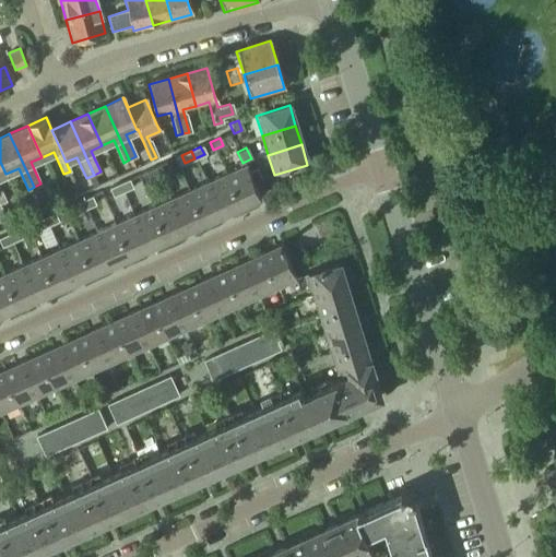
[(167,172),(163,163),(153,167),(156,176),(167,172)]
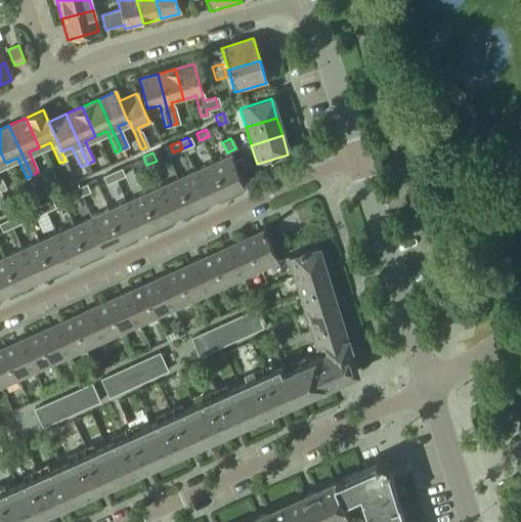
[(146,165),(143,157),(133,162),(137,169),(146,165)]
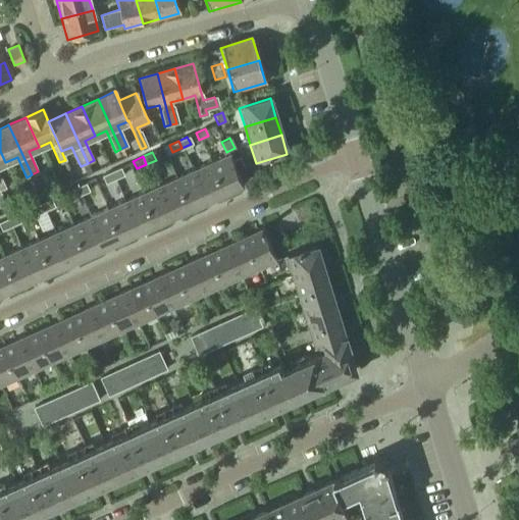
[(227,156),(210,164),(223,194),(241,187),(234,170),(241,167),(237,158),(229,161),(227,156)]
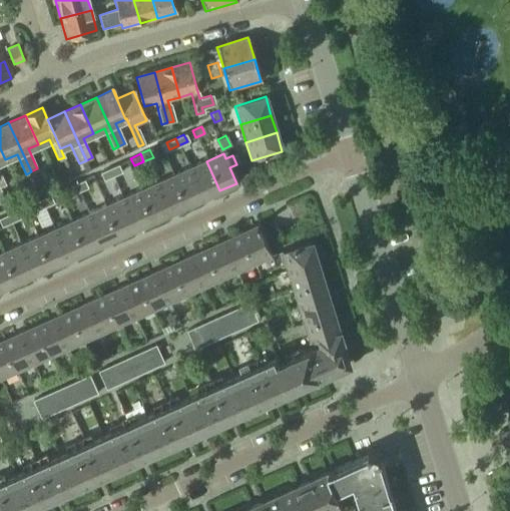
[(219,190),(206,161),(189,169),(202,198),(219,190)]
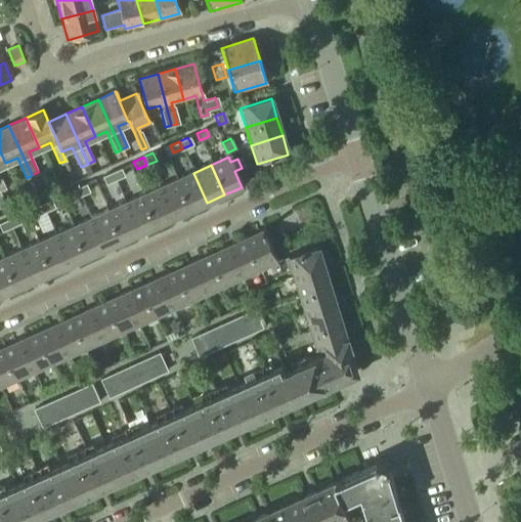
[(123,176),(120,168),(111,172),(115,181),(123,176)]
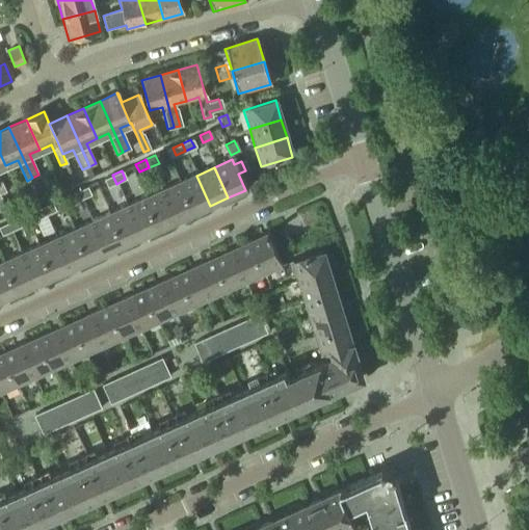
[(116,184),(112,175),(103,179),(107,187),(116,184)]
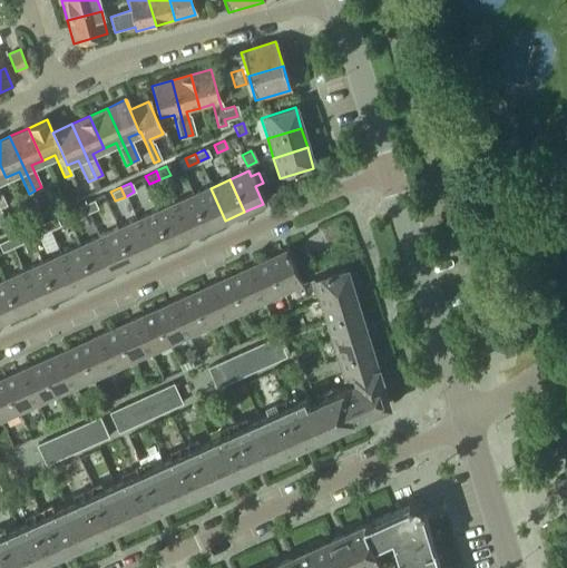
[(211,188),(192,196),(206,228),(225,221),(211,188)]
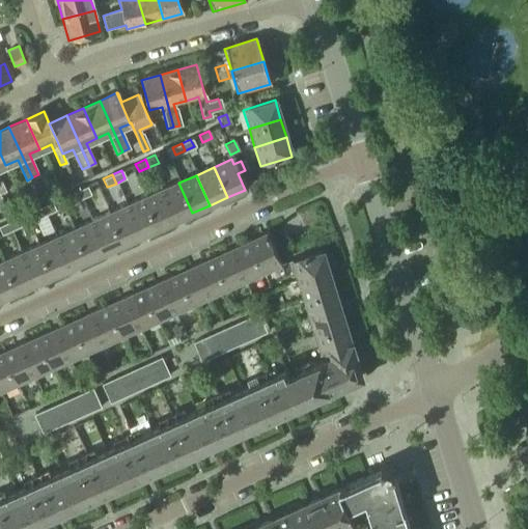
[(178,183),(161,191),(174,221),(192,213),(178,183)]
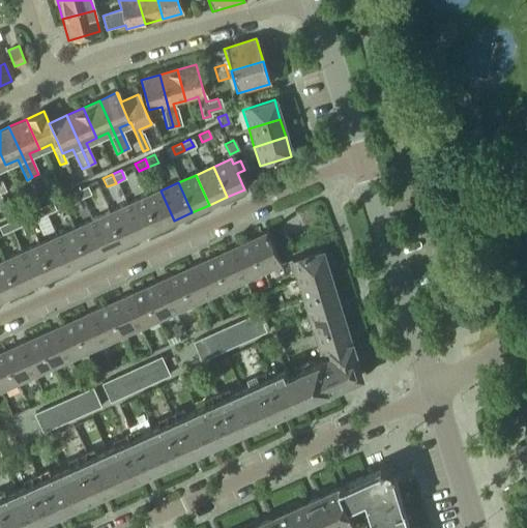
[(89,194),(86,186),(77,191),(80,198),(89,194)]
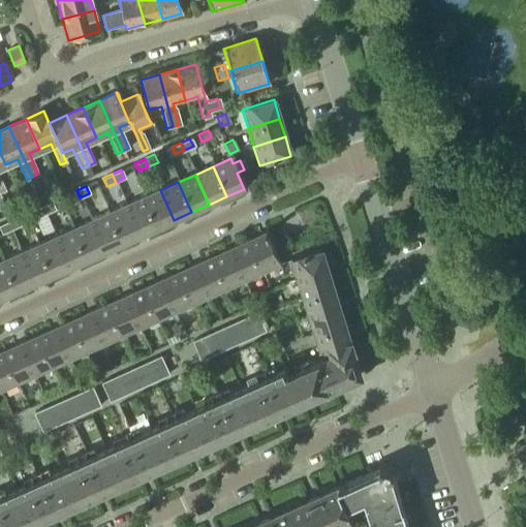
[(70,202),(80,197),(76,190),(67,194),(70,202)]
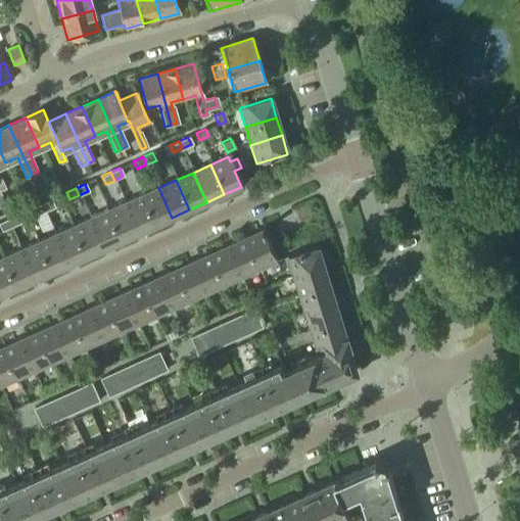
[(158,188),(141,196),(154,226),(172,218),(158,188)]
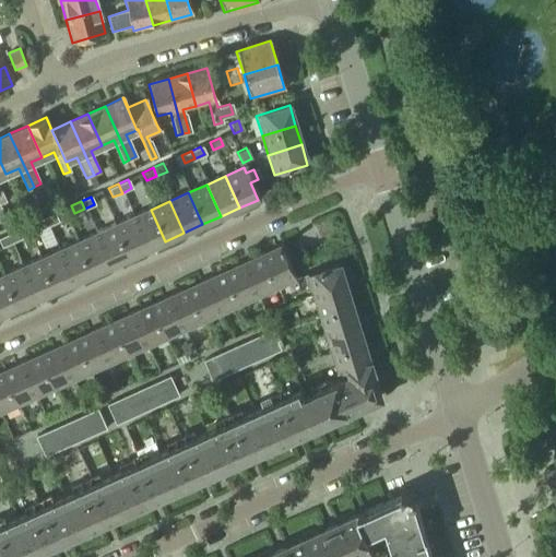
[(151,210),(132,217),(146,249),(165,241),(151,210)]
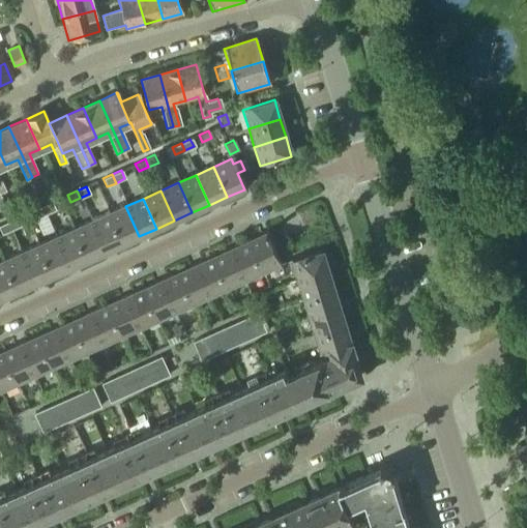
[(55,210),(51,202),(41,206),(46,214),(55,210)]
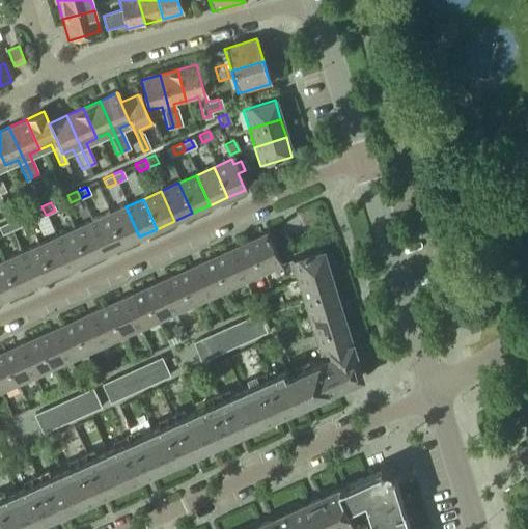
[(46,215),(42,206),(32,211),(36,219),(46,215)]
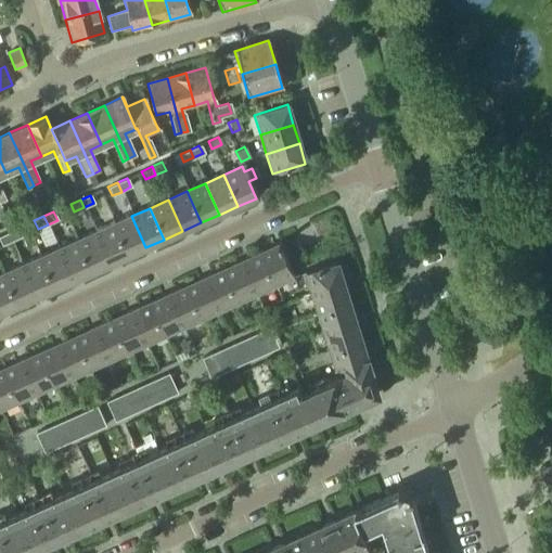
[(131,216),(113,224),(127,256),(145,247),(131,216)]
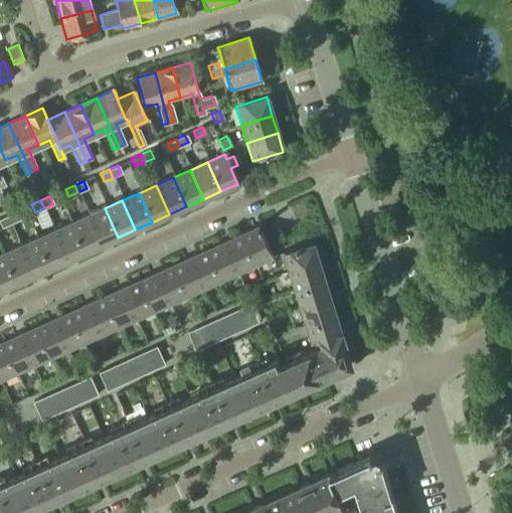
[(105,208),(88,215),(101,245),(118,237),(105,208)]
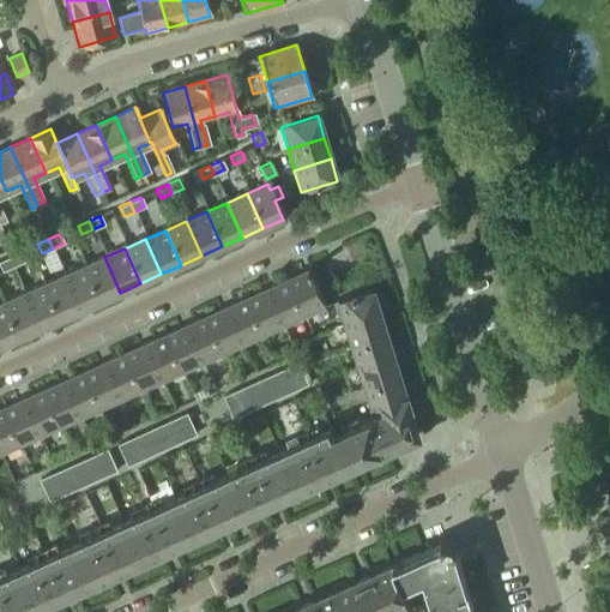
[(23,262),(18,253),(7,258),(12,267),(23,262)]
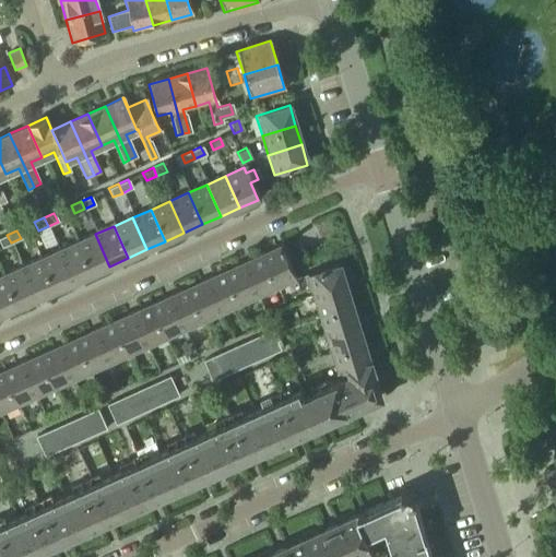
[(95,234),(77,243),(91,274),(109,267),(95,234)]
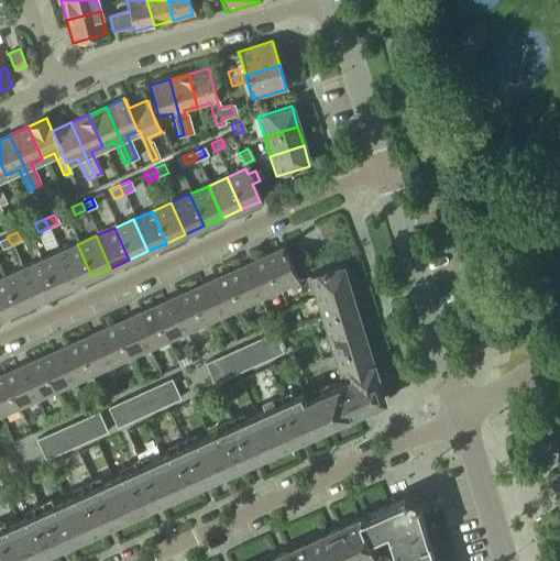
[(11,244),(7,237),(0,240),(0,246),(1,249),(11,244)]
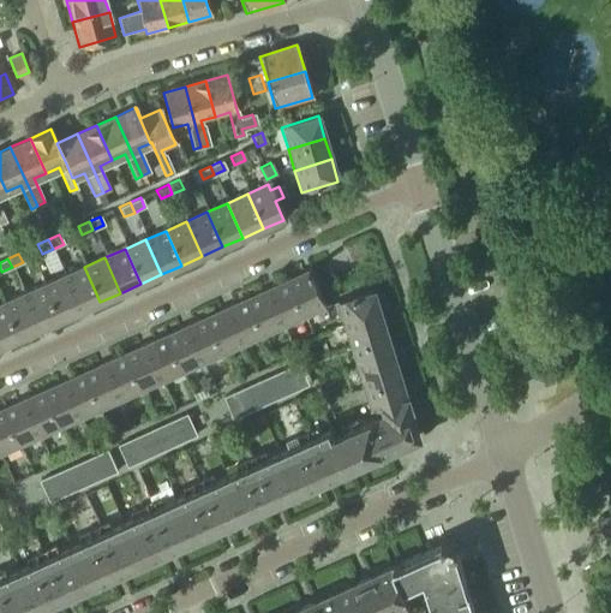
[(84,267),(64,277),(79,311),(100,302),(84,267)]
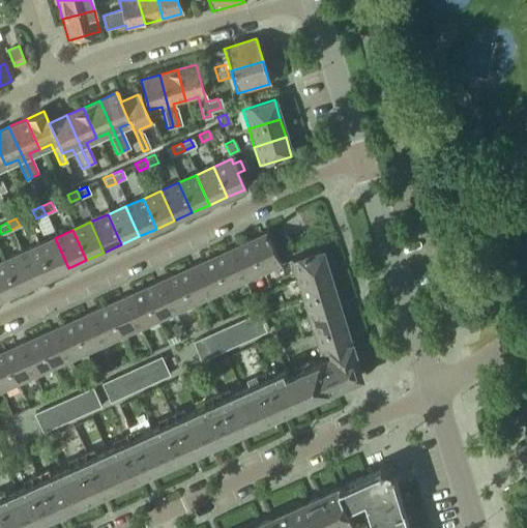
[(265,235),(247,242),(261,273),(279,265),(265,235)]
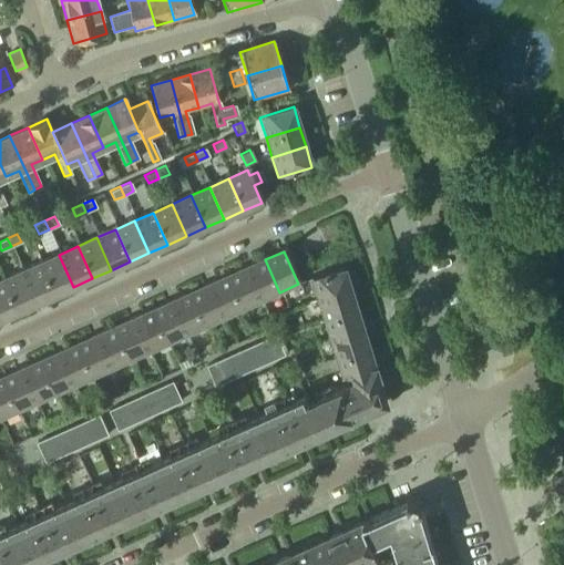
[(59,255),(40,263),(54,295),(73,287),(59,255)]
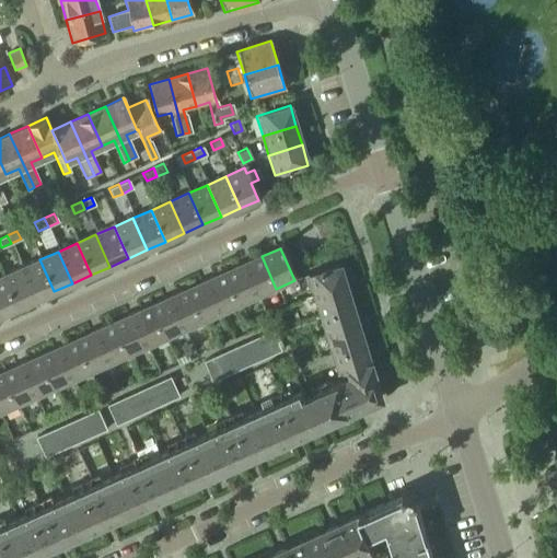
[(262,256),(244,265),(243,265),(257,297),(276,289),(262,256)]
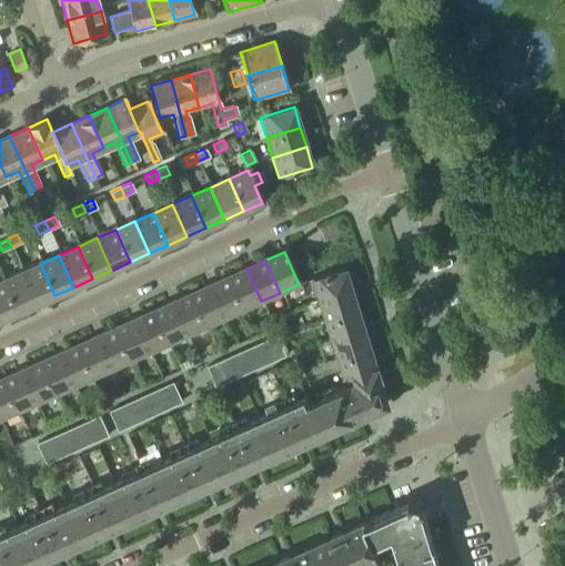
[(40,263),(21,272),(36,304),(54,295),(40,263)]
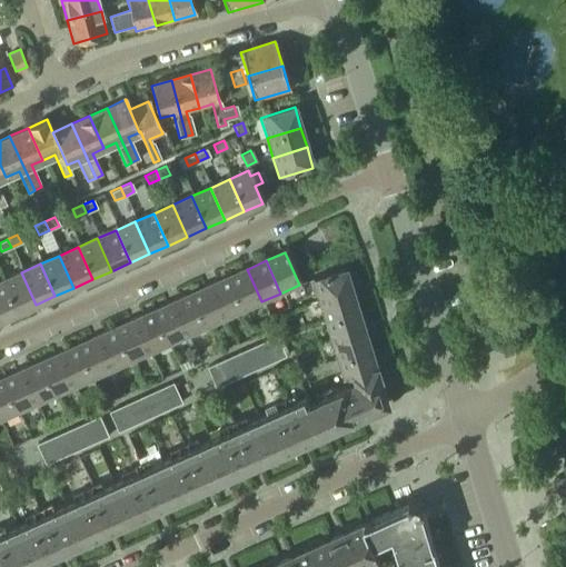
[(242,310),(261,301),(247,269),(228,278),(242,310)]
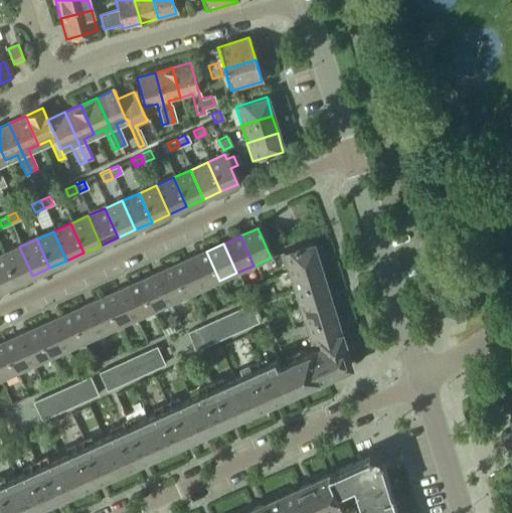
[(318,340),(320,345),(341,336),(312,243),(281,252),(309,343),(318,340)]
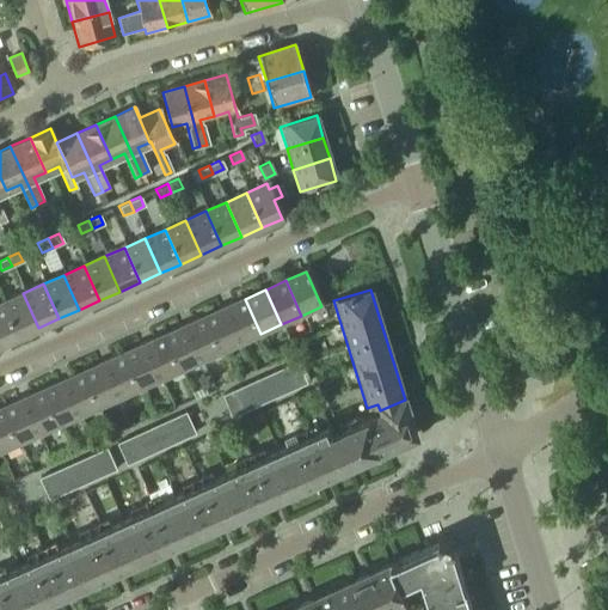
[(23,293),(2,303),(18,337),(38,328),(23,293)]
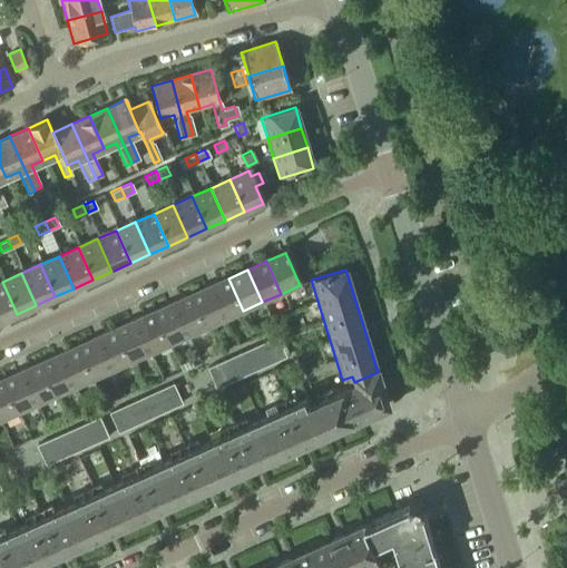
[(224,320),(243,311),(228,278),(209,286),(224,320)]
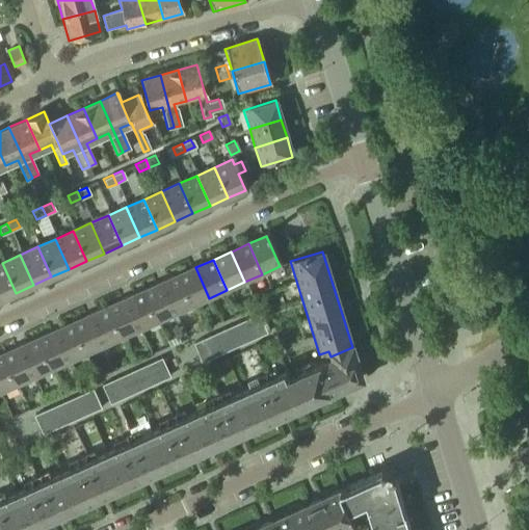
[(2,263),(0,263),(0,299),(16,293),(2,263)]
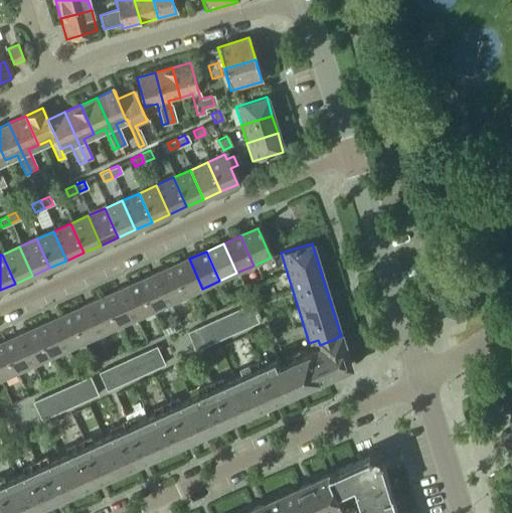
[(185,296),(202,289),(189,259),(172,267),(185,296)]
